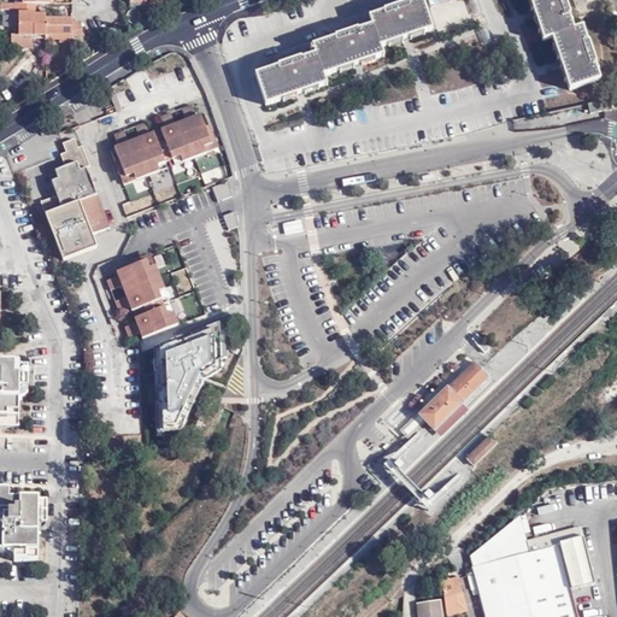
[(271,71),(254,76),(264,105),(281,99),(282,103),(319,92),(319,88),(325,87),(323,77),(339,72),(338,68),(372,58),(375,63),(383,59),(381,48),(423,37),(424,41),(434,37),(422,3),(415,5),(413,0),(375,12),(376,16),(370,19),(371,25),(328,39),(329,41),(312,46),(315,54),(271,68),(271,71)]
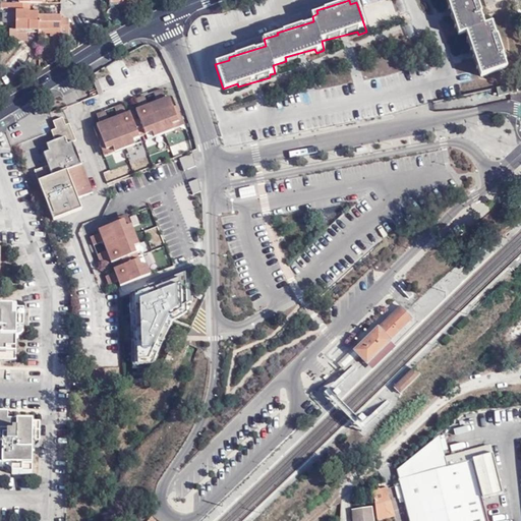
[(447,0),(458,35),(466,33),(481,76),(507,68),(503,55),(504,55),(498,36),(496,36),(491,23),(484,25),(482,18),(483,17),(477,0),(447,0)]
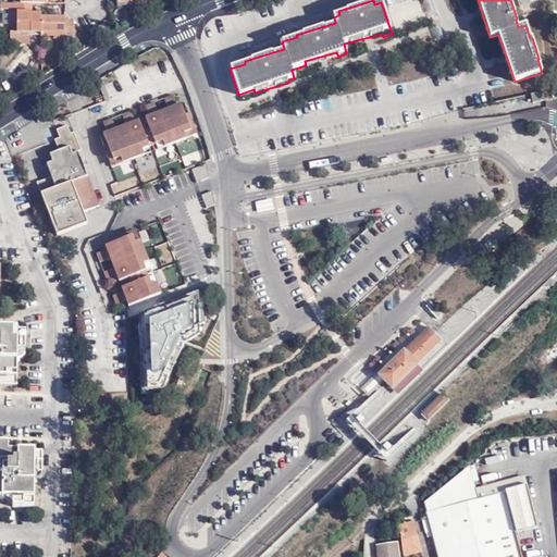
[(31,35),(42,35),(42,21),(42,16),(32,16),(32,7),(22,5),(19,7),(19,35),(11,35),(11,47),(29,47),(31,35)]
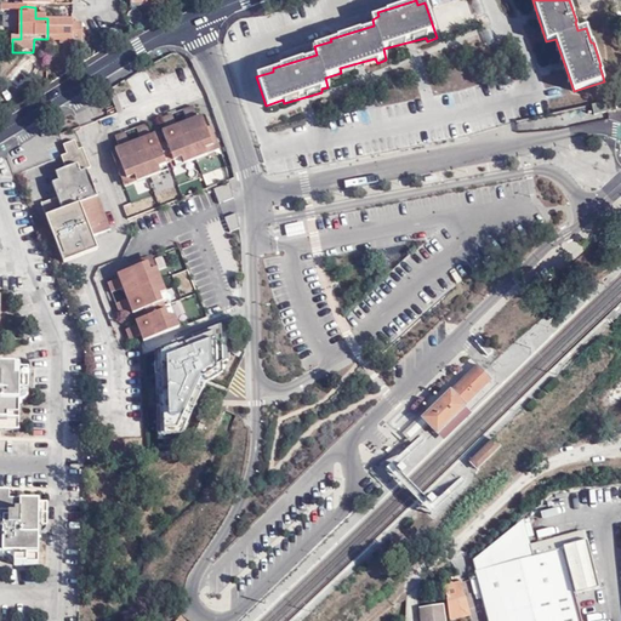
[(73,46),(84,46),(84,29),(74,29),(74,26),(74,23),(47,23),(47,39),(74,39),(73,46)]
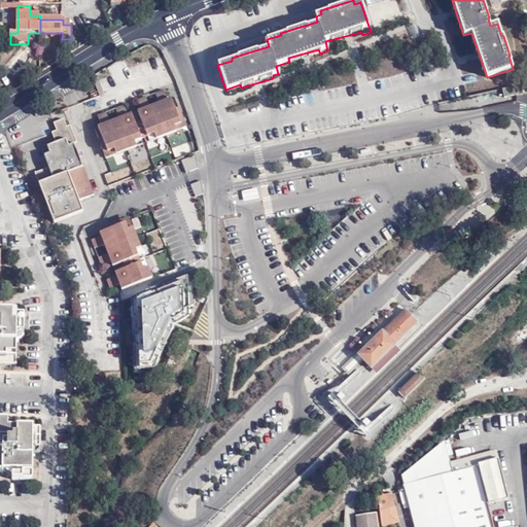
[(113,148),(115,153),(134,146),(132,141),(152,134),(154,138),(173,131),(172,126),(179,123),(173,108),(169,98),(166,99),(163,89),(153,93),(157,102),(148,106),(144,96),(136,100),(139,109),(135,110),(139,121),(133,124),(129,113),(126,114),(123,105),(113,108),(117,117),(108,121),(104,111),(96,115),(100,125),(96,127),(100,137),(106,151),(113,148)]
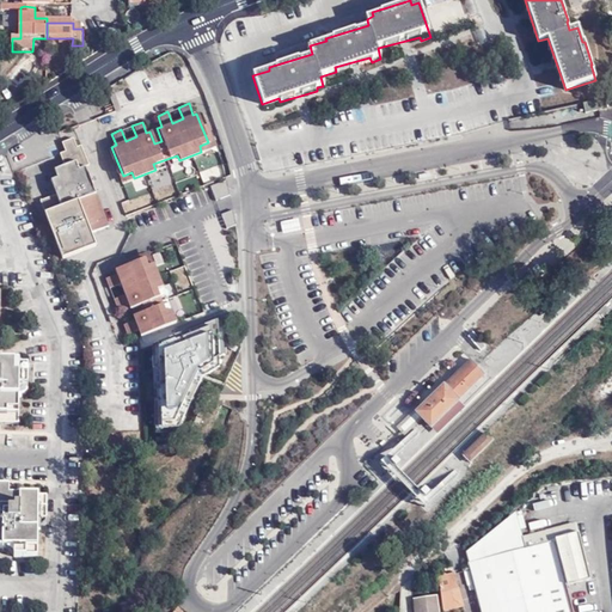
[(200,146),(201,152),(215,147),(206,123),(201,126),(208,142),(200,146)]
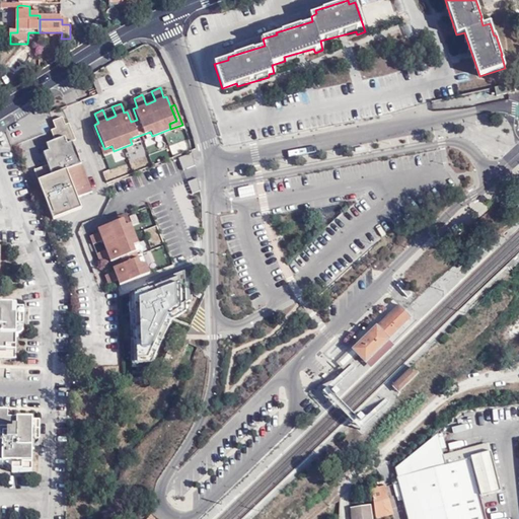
[(76,198),(91,192),(71,141),(74,140),(67,124),(64,125),(61,117),(51,121),(54,129),(49,130),(53,140),(45,144),(47,150),(42,152),(47,164),(52,179),(39,186),(52,219),(80,208),(76,198)]
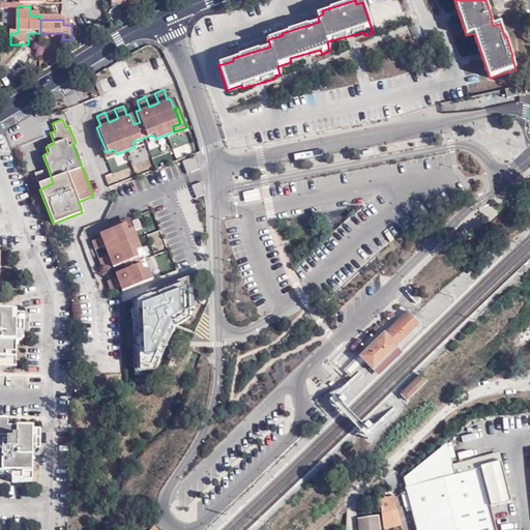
[(105,159),(116,154),(114,149),(107,152),(100,138),(96,140),(105,159)]
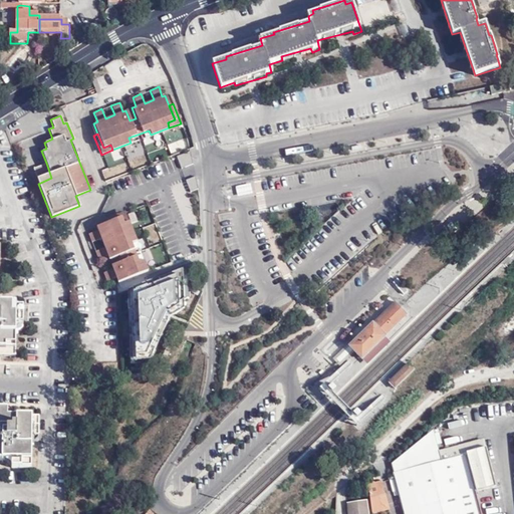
[(51,178),(46,163),(32,169),(38,184),(51,178)]
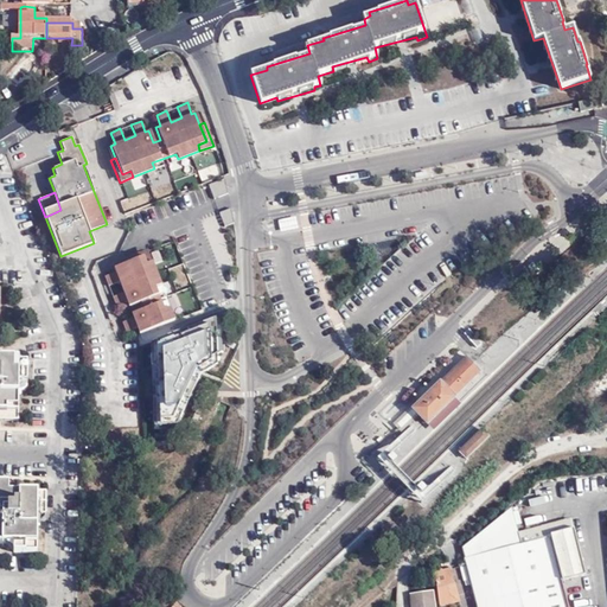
[(298,228),(296,217),(278,221),(280,230),(298,228)]
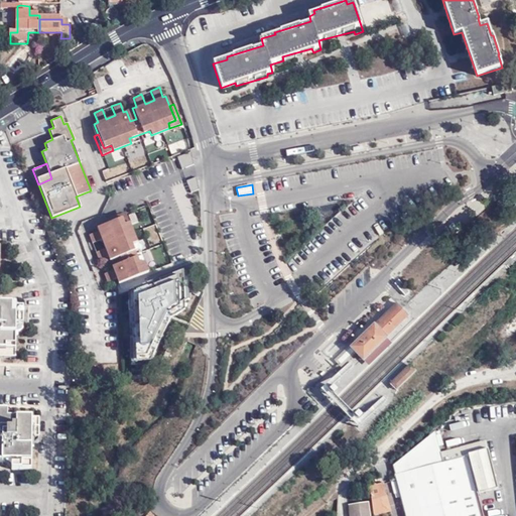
[(120,278),(150,266),(128,208),(113,214),(114,217),(98,223),(99,227),(91,230),(94,238),(103,235),(106,244),(98,247),(101,255),(110,252),(115,265),(105,269),(108,277),(118,273),(120,278)]
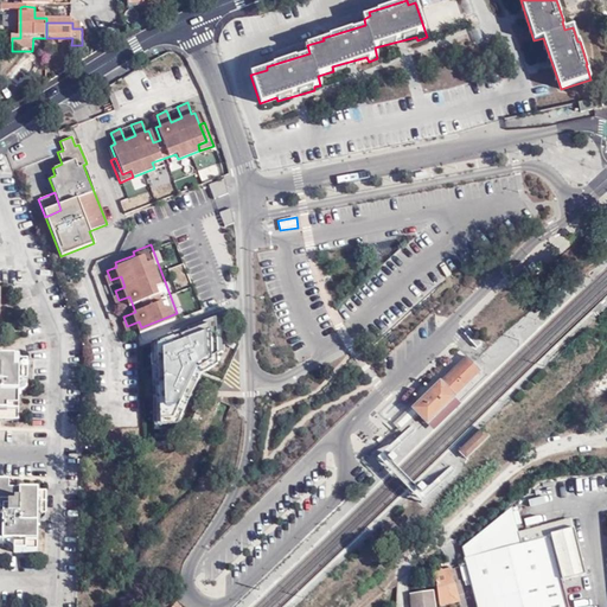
[(152,342),(155,428),(177,428),(202,370),(219,363),(217,314),(152,342)]
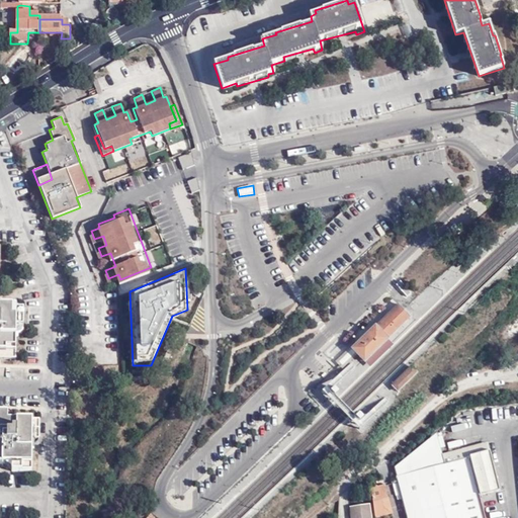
[(412,292),(401,280),(396,284),(407,296),(412,292)]
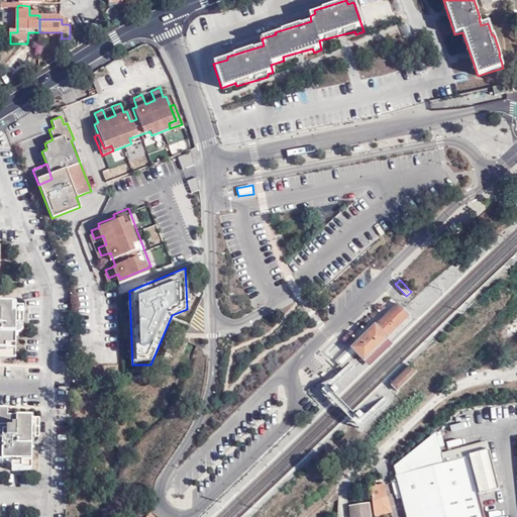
[(375,326),(388,338),(410,316),(404,310),(398,304),(375,326)]
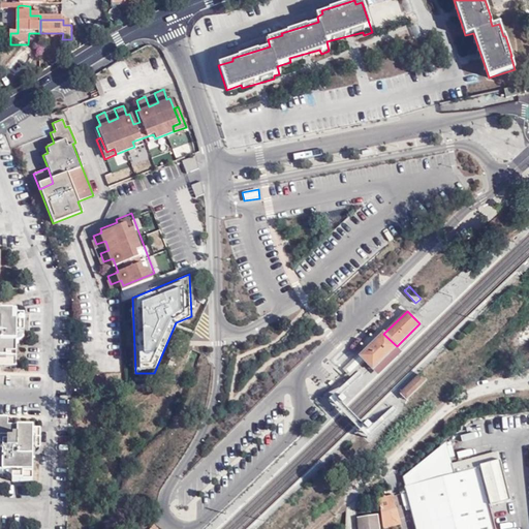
[(0,365),(13,366),(14,333),(23,332),(24,313),(0,312),(0,365)]
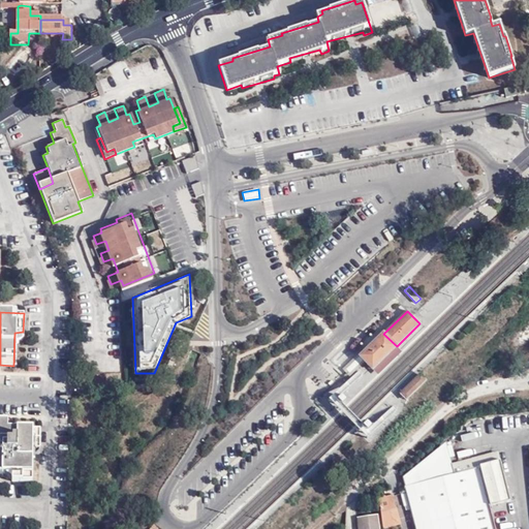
[(372,345),(360,356),(363,361),(373,370),(397,346),(383,334),(383,333),(372,345)]
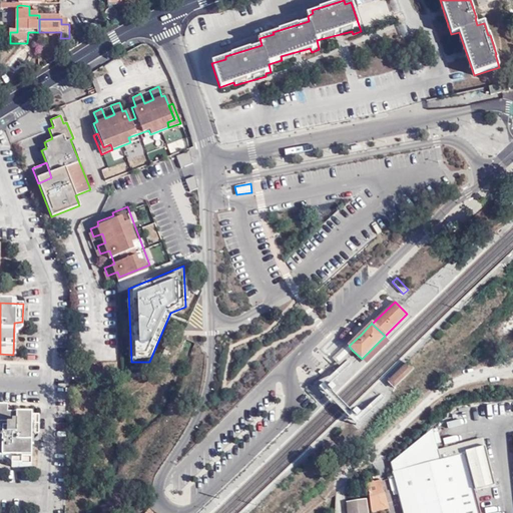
[(385,336),(362,359),(367,364),(390,341),(385,336)]
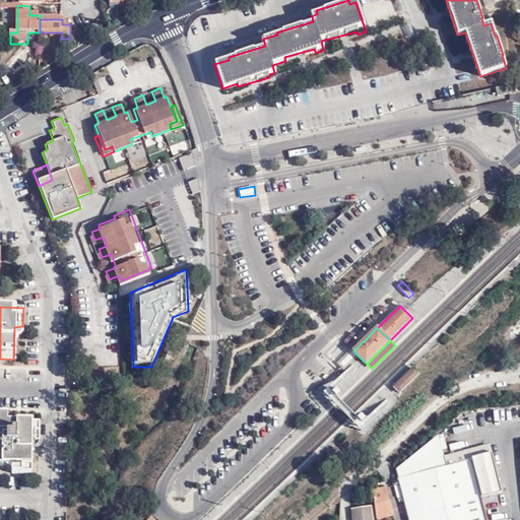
[(351,348),(337,362),(342,368),(354,356),(356,354),(353,350),(351,348)]
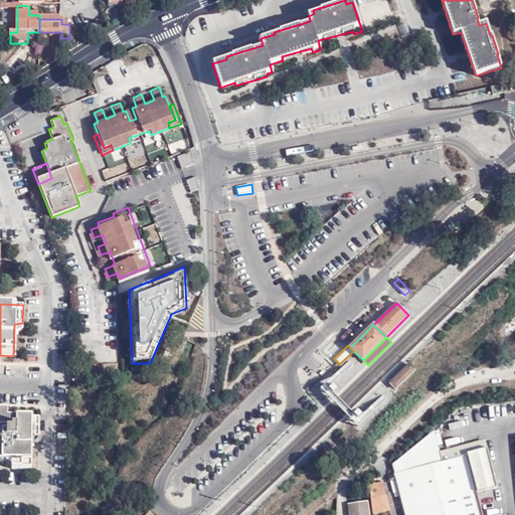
[(396,388),(416,369),(409,362),(389,381),(396,388)]
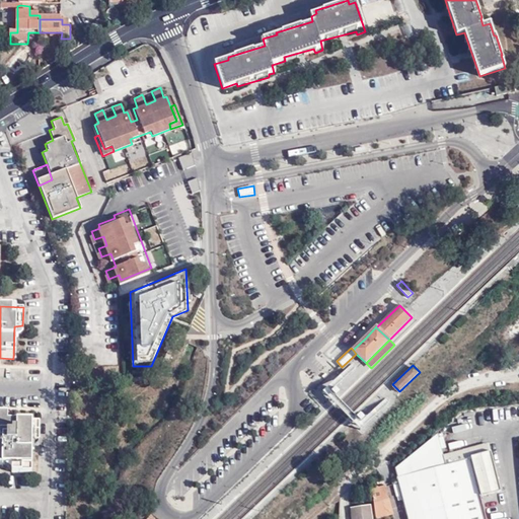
[(335,393),(340,389),(335,384),(330,389),(335,393)]
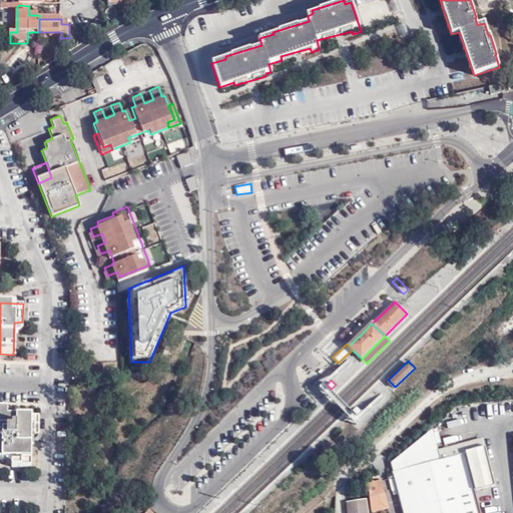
[(37,434),(37,415),(6,415),(6,408),(0,407),(0,456),(9,457),(10,465),(29,466),(28,435),(37,434)]
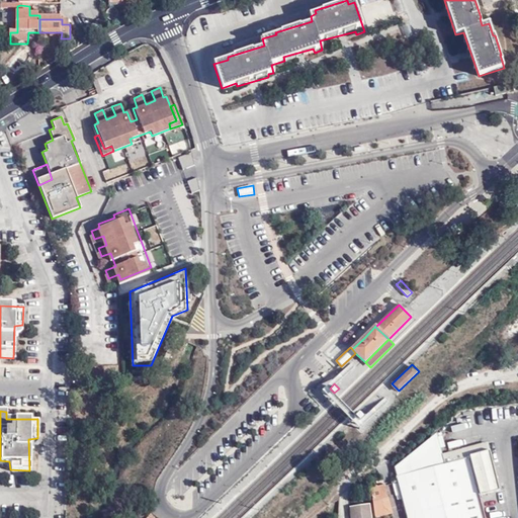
[(364,416),(359,411),(355,415),(359,420),(364,416)]
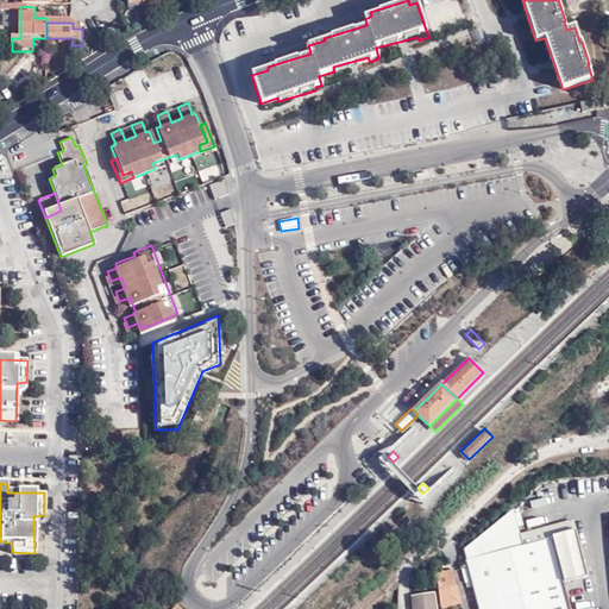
[(577,608),(572,583),(584,579),(576,541),(583,540),(581,531),(562,534),(558,522),(525,531),(518,509),(468,550),(482,608),(577,608)]
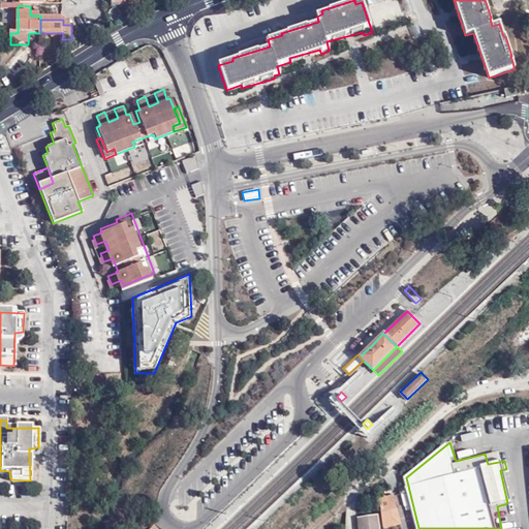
[(488,464),(504,461),(502,449),(485,454),(488,464)]
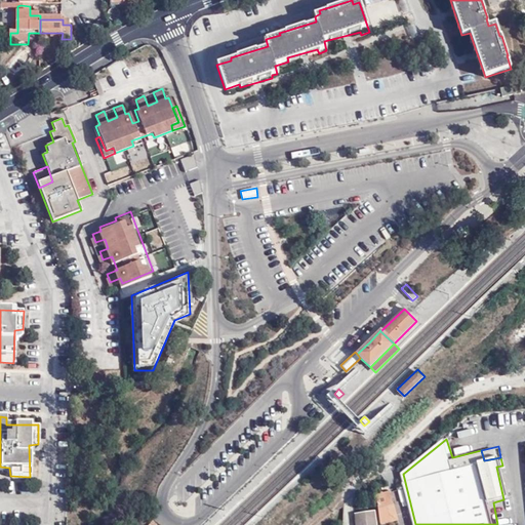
[(496,467),(503,499),(510,497),(502,466),(496,467)]
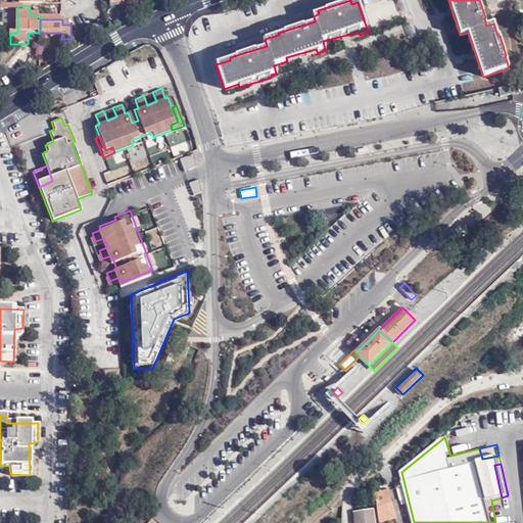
[(392,482),(382,482),(375,488),(378,508),(386,505),(385,497),(393,495),(392,482)]
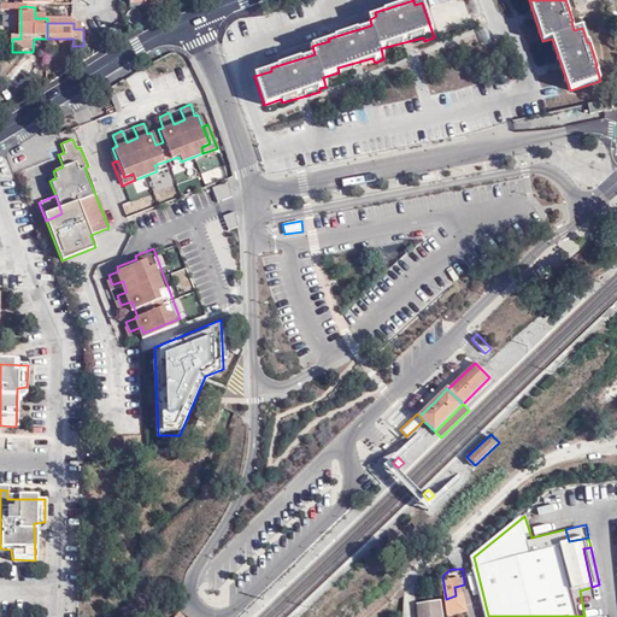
[(444,616),(441,603),(417,605),(418,616),(444,616)]
